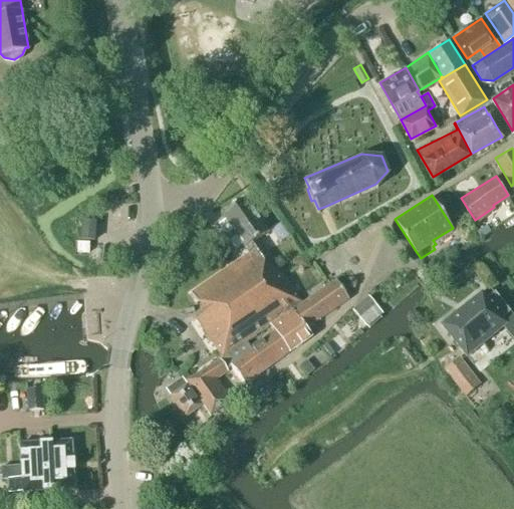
[(221,355),(301,301),(259,236),(267,230),(244,196),(222,211),(249,250),(191,290),(205,309),(196,315),(221,355)]
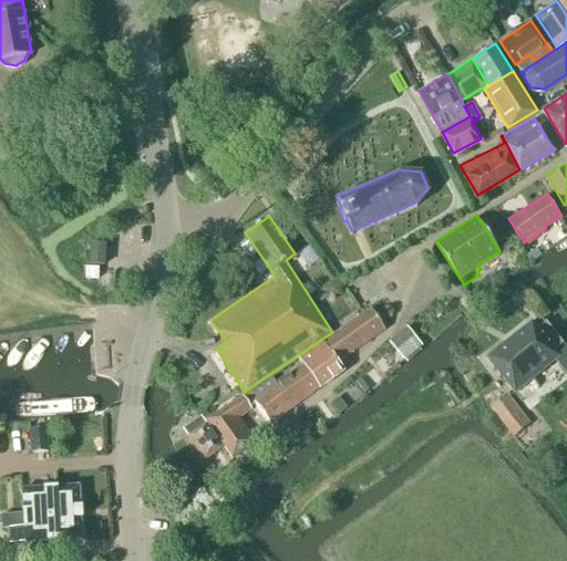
[(103,261),(104,241),(91,240),(90,261),(103,261)]
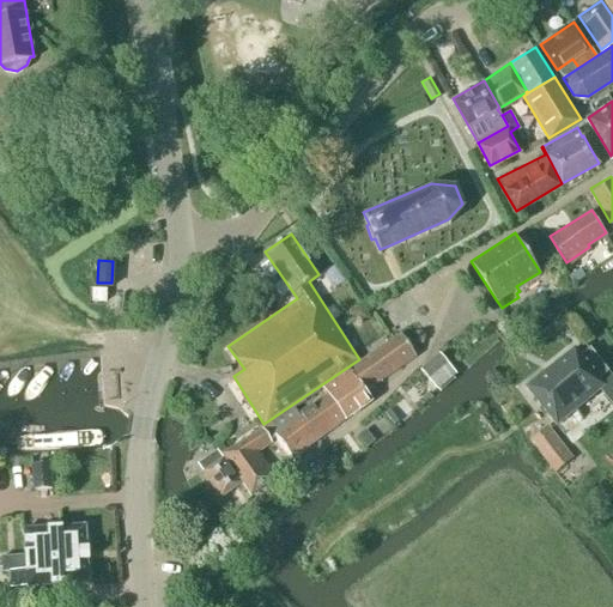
[(568,273),(572,280),(584,273),(580,265),(568,273)]
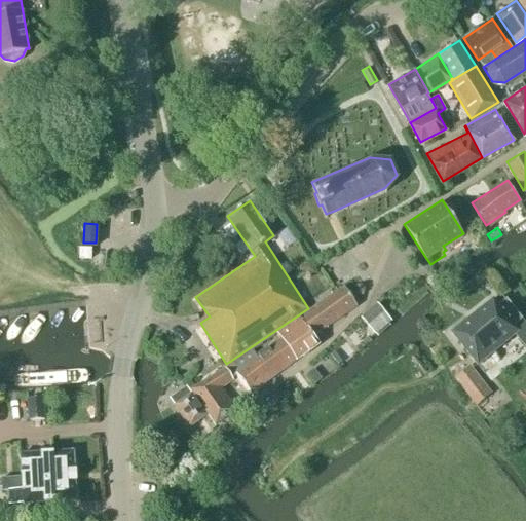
[(310,335),(312,333),(357,303),(343,284),(297,315),(298,318),(310,335)]
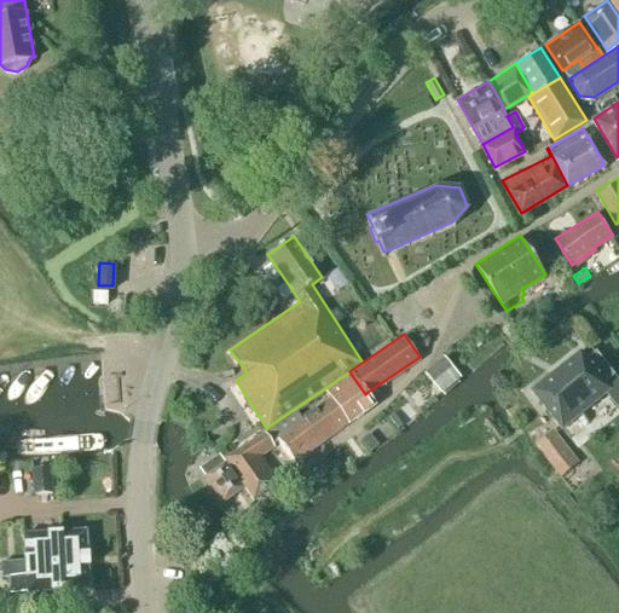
[(613,370),(595,348),(585,356),(579,348),(531,388),(561,426),(609,388),(602,379),(613,370)]
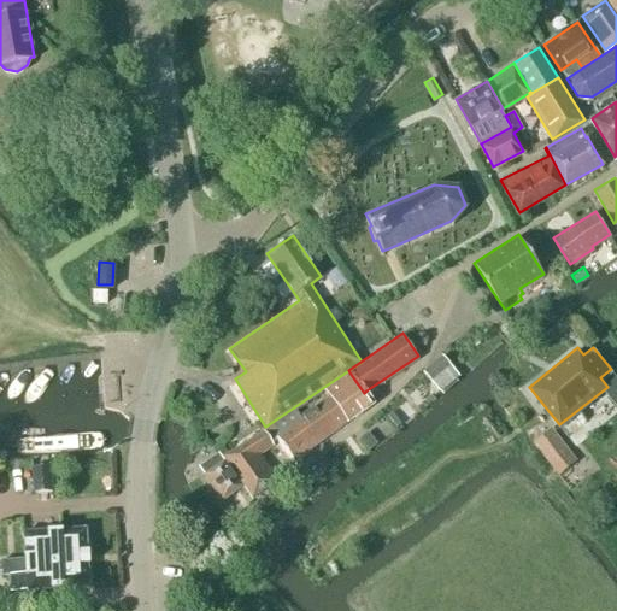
[(436,386),(457,369),(442,352),(423,369),(436,386)]
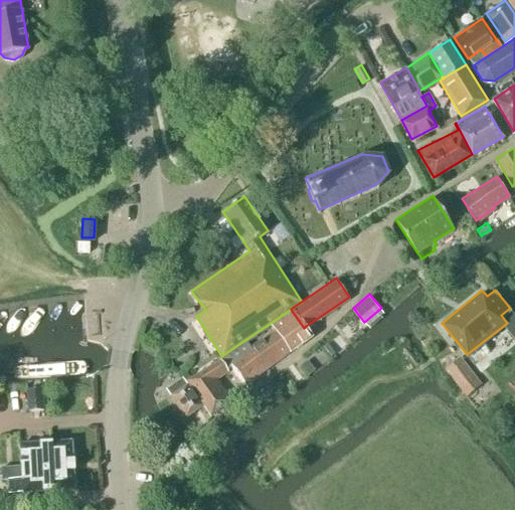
[(312,334),(306,326),(304,328),(292,311),(271,326),(274,331),(277,329),(291,349),(312,334)]
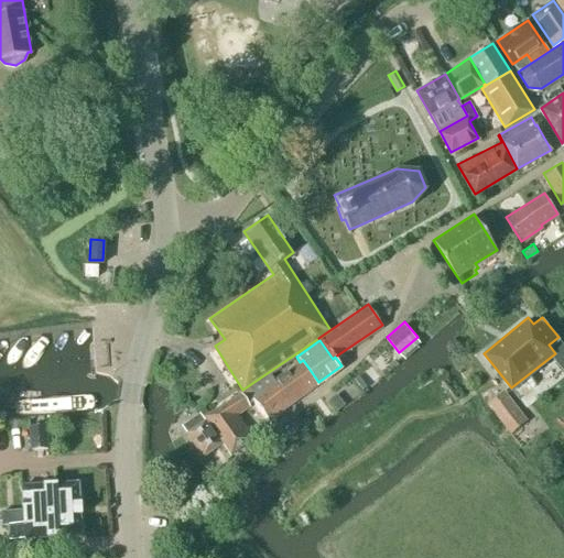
[(563,351),(554,360),(563,371),(563,369),(563,351)]
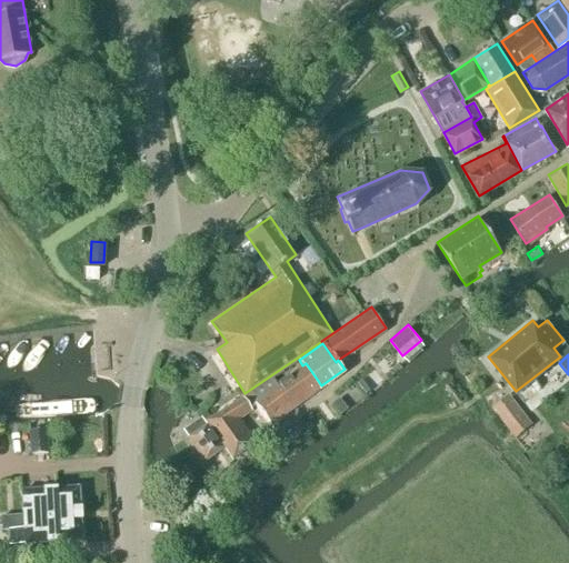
[(270,423),(321,385),(306,363),(302,365),(277,383),(272,376),(243,396),(250,405),(253,402),(270,423)]
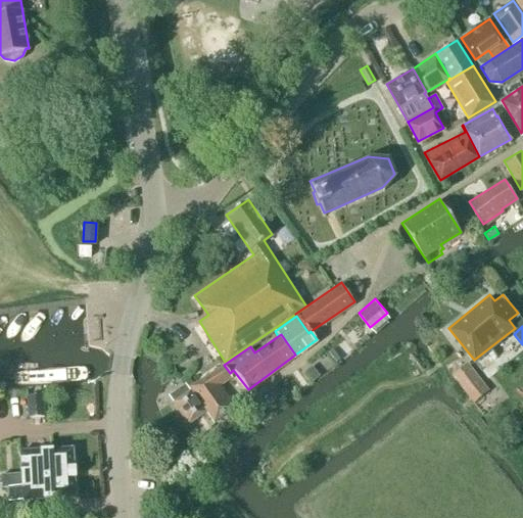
[(473,401),(489,387),(468,360),(452,373),(473,401)]
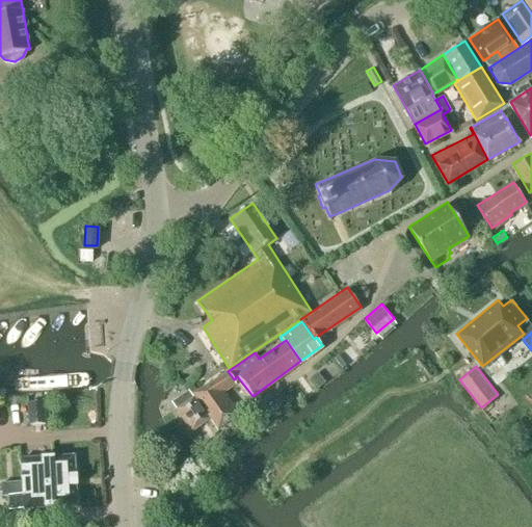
[(235,381),(234,379),(228,371),(227,368),(191,392),(217,427),(238,412),(222,390),(235,381)]
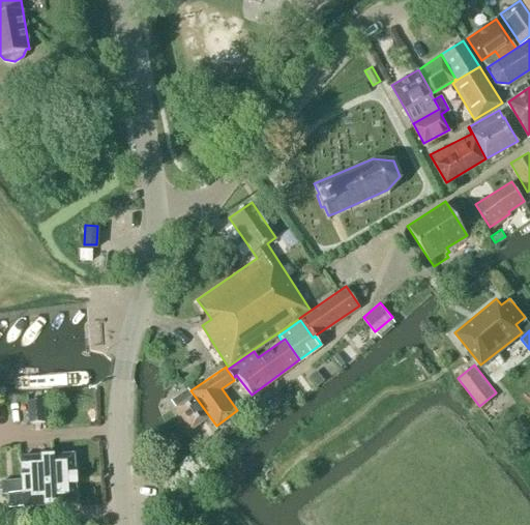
[(308,374),(316,383),(323,378),(315,369),(308,374)]
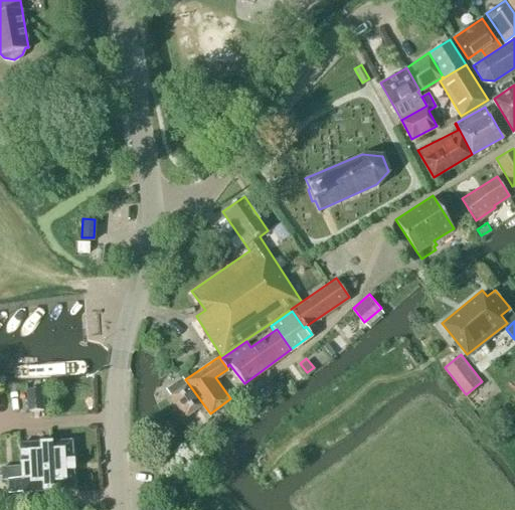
[(185,415),(201,403),(184,379),(186,378),(184,374),(166,387),(185,415)]
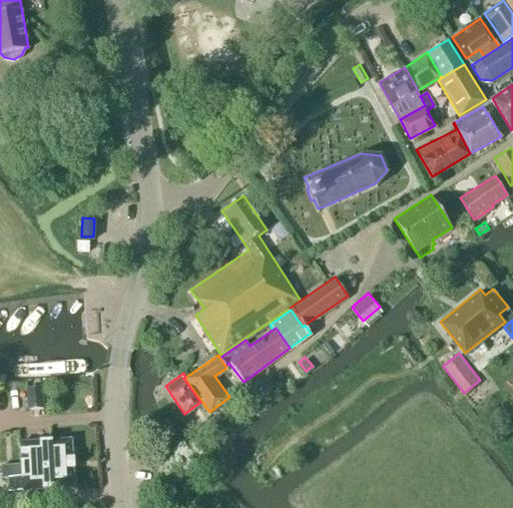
[(27,407),(44,406),(43,385),(26,386),(27,407)]
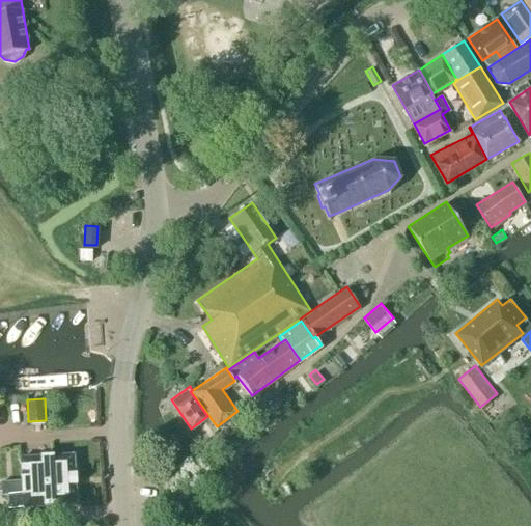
[(258,424),(264,419),(257,409),(251,414),(258,424)]
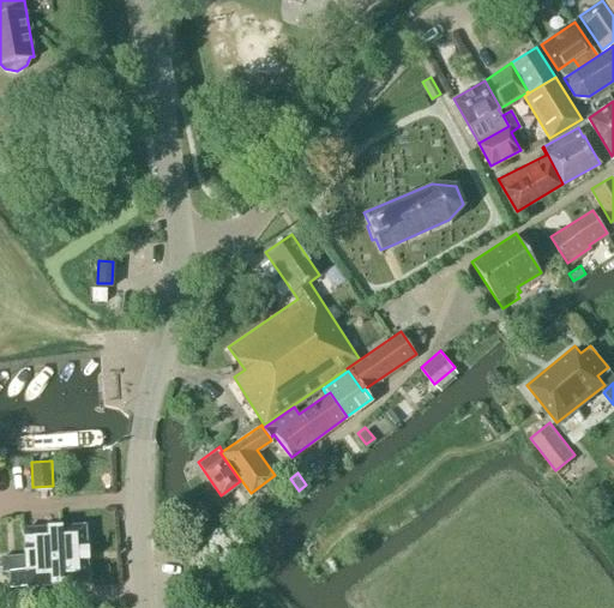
[(248,522),(260,513),(254,505),(242,515),(248,522)]
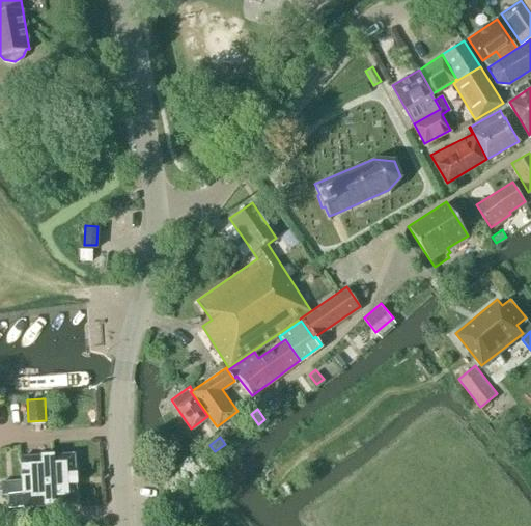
[(77,503),(76,482),(77,482),(76,472),(75,473),(74,452),(21,455),(22,478),(1,479),(2,492),(23,491),(24,506),(77,503)]
